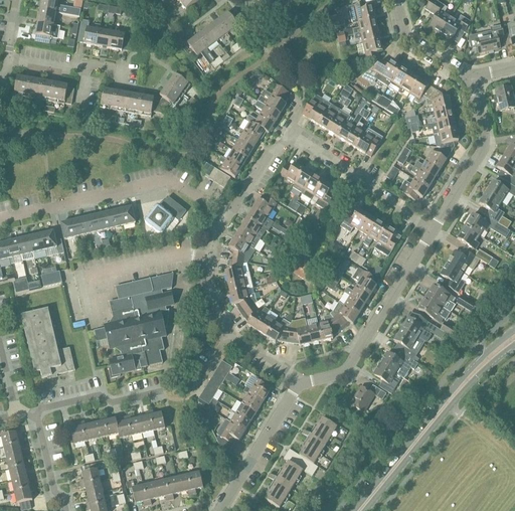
[(40,0),(39,7),(56,10),(58,0),(40,0)]
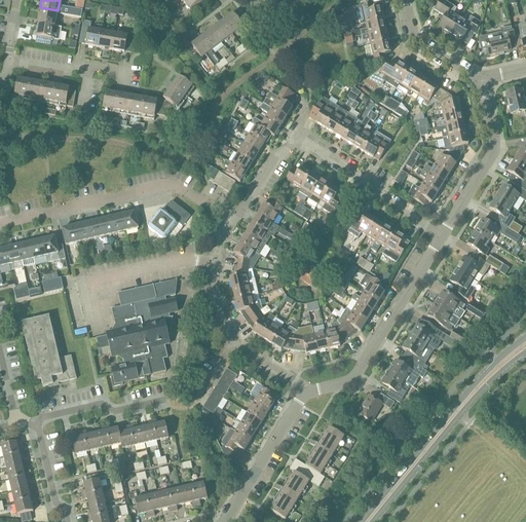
[(360,21),(365,20),(382,15),(378,0),(374,0),(357,4),(360,21)]
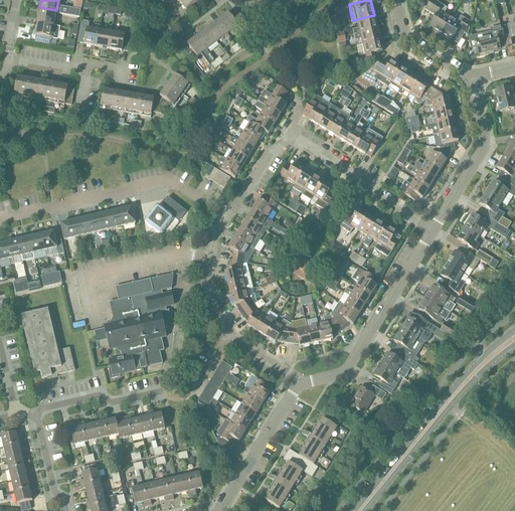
[(430,24),(440,30),(451,14),(445,10),(448,5),(440,0),(428,0),(425,5),(437,12),(430,24)]
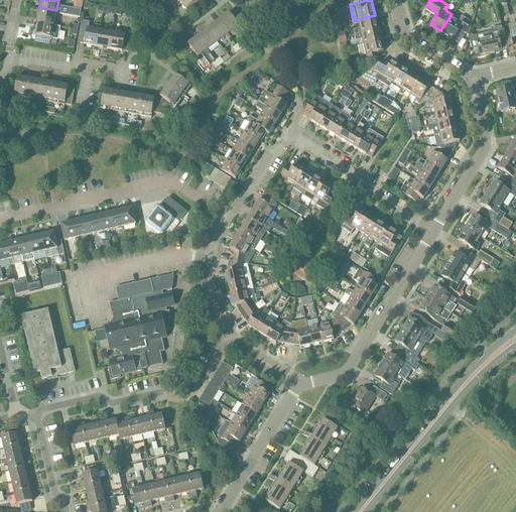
[(159,11),(165,7),(164,6),(161,3),(156,7),(159,11)]
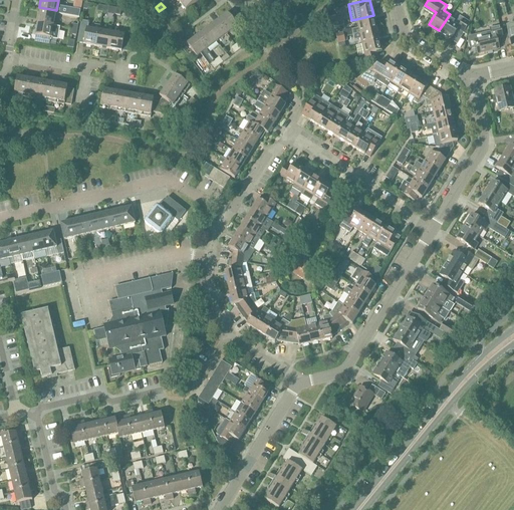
[(53,22),(56,10),(39,7),(37,19),(53,22)]
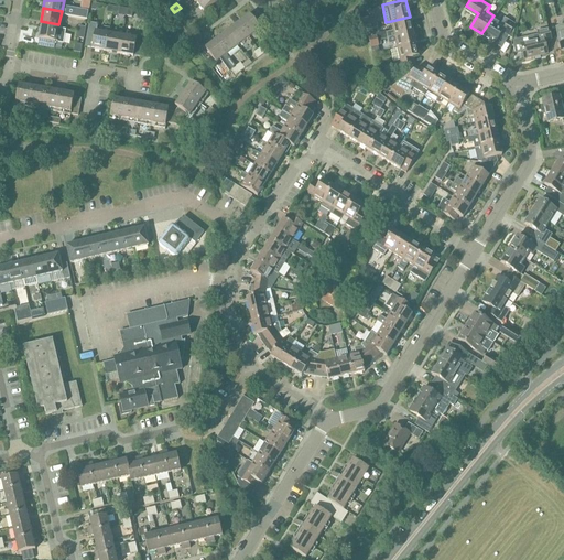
[(239,19),(249,33),(260,24),(249,10),(239,19)]
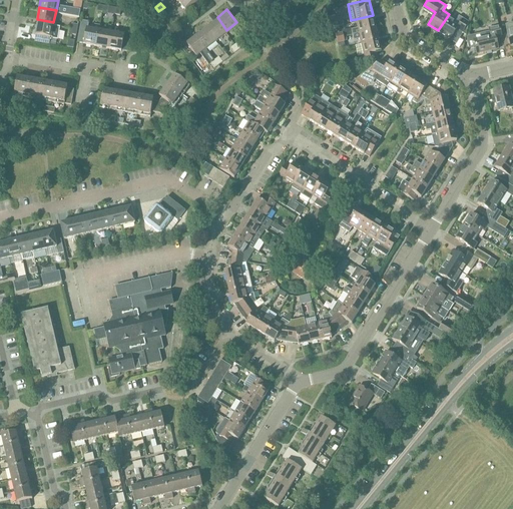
[(455,18),(449,14),(438,30),(450,37),(450,36),(456,40),(463,30),(466,32),(469,19),(459,12),(455,18)]
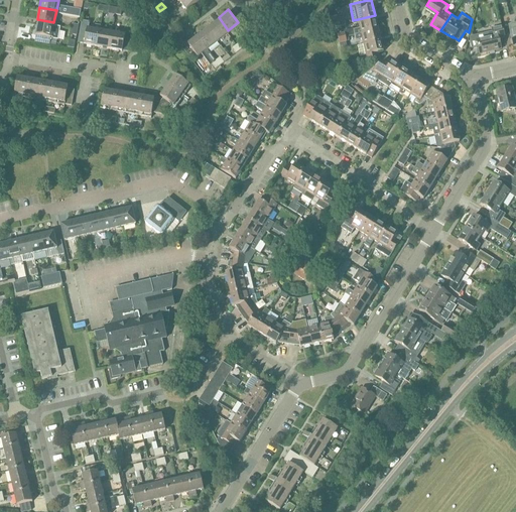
[(361,30),(377,26),(375,15),(358,19),(360,25),(354,26),(355,31),(361,30)]
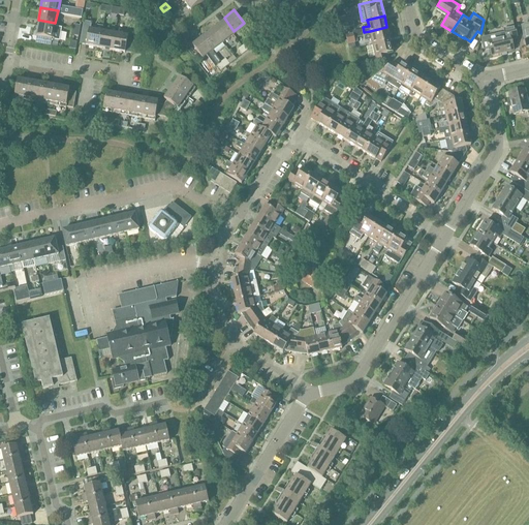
[(99,44),(102,28),(90,25),(91,19),(84,18),(80,40),(99,44)]
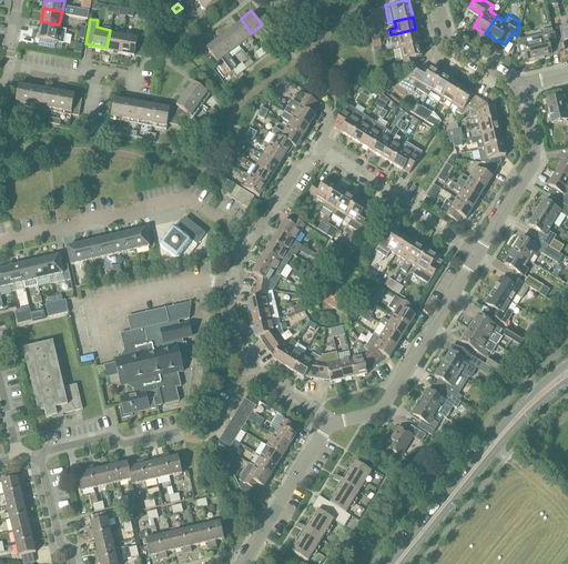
[(240,41),(251,33),(241,19),(229,27),(240,41)]
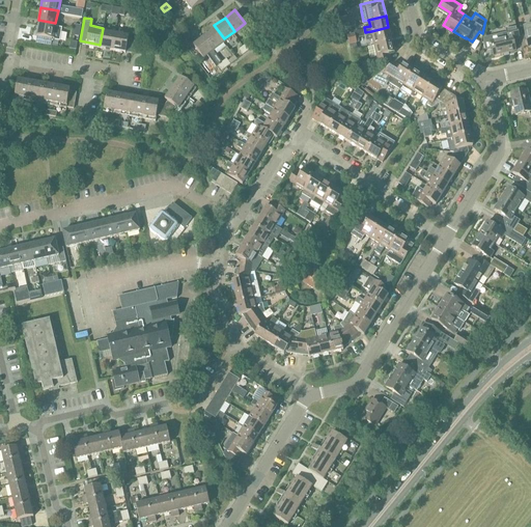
[(61,24),(55,23),(38,20),(36,33),(37,33),(36,39),(51,42),(52,36),(58,37),(61,24)]
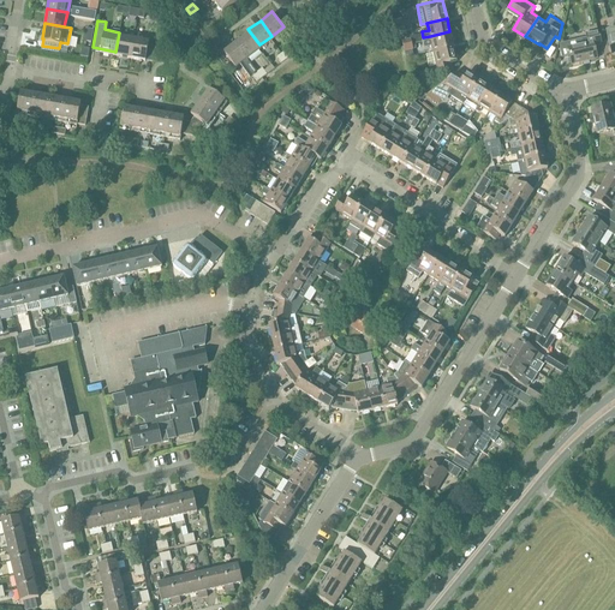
[(559,40),(562,54),(569,53),(571,61),(596,55),(593,43),(601,42),(598,27),(585,30),(586,35),(566,40),(566,39),(559,40)]
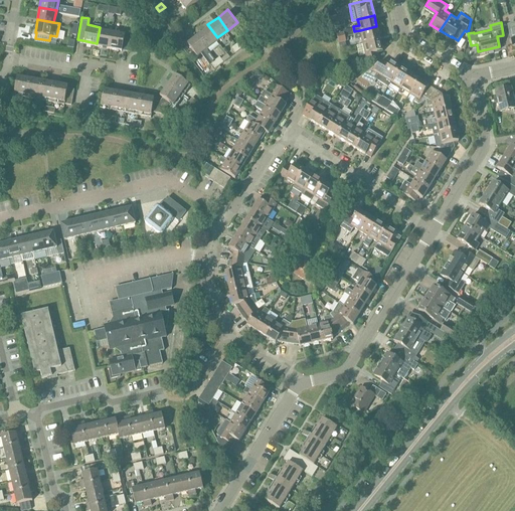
[(207,45),(217,37),(207,24),(197,32),(207,45)]
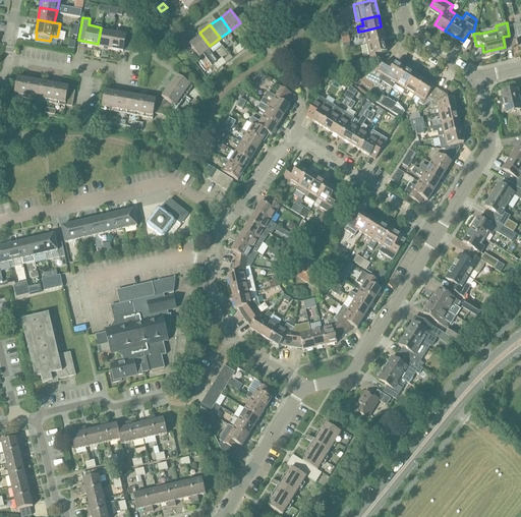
[(366,42),(384,38),(381,26),(364,31),(358,32),(359,38),(365,37),(366,42)]
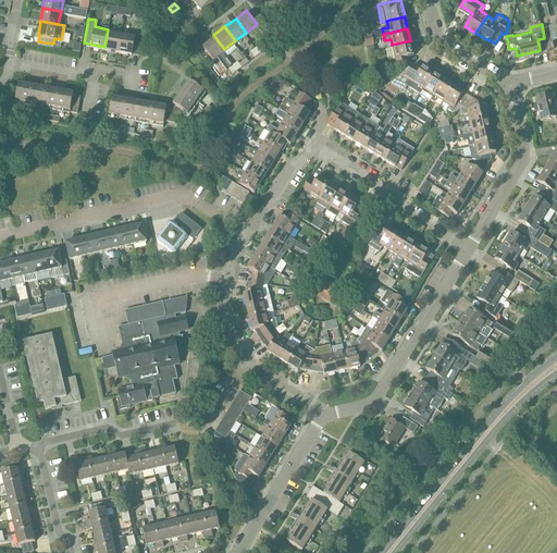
[(119,49),(122,32),(108,29),(104,47),(119,49)]
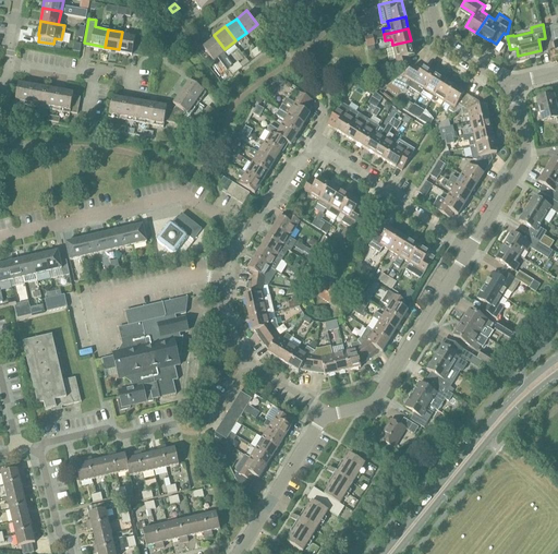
[(122,32),(119,49),(138,52),(141,39),(134,38),(135,34),(122,32)]
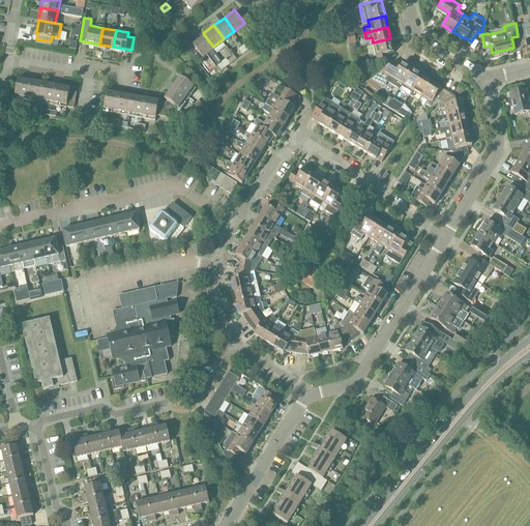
[(202,55),(213,47),(203,33),(192,41),(202,55)]
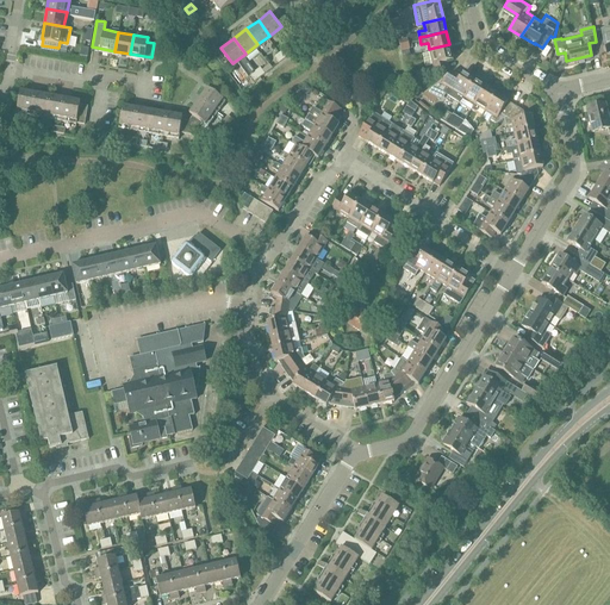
[(449,44),(429,49),(434,69),(448,66),(447,58),(452,57),(449,44)]
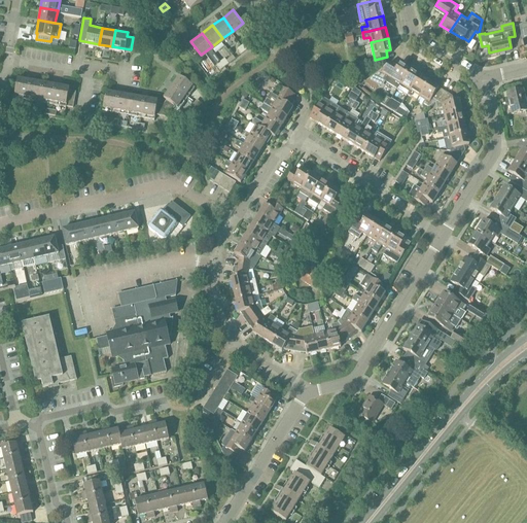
[(409,66),(399,60),(399,61),(394,58),(369,77),(381,84),(385,78),(397,85),(399,81),(409,66)]
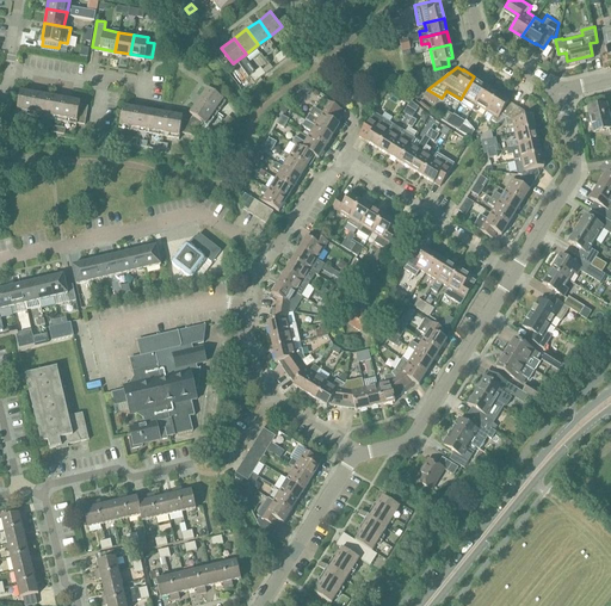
[(463,94),(461,99),(460,100),(471,106),(474,101),(486,84),(474,76),(463,94)]
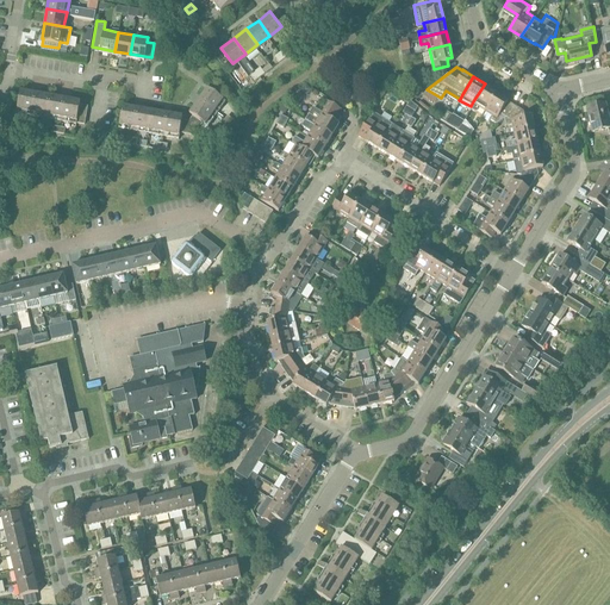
[(485,108),(496,91),(485,83),(473,101),(471,106),(474,107),(478,107),(479,105),(485,108)]
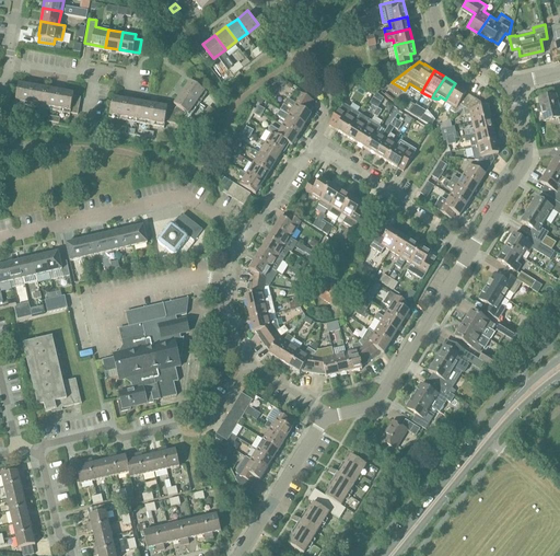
[(182,90),(198,102),(207,90),(189,78),(182,90)]
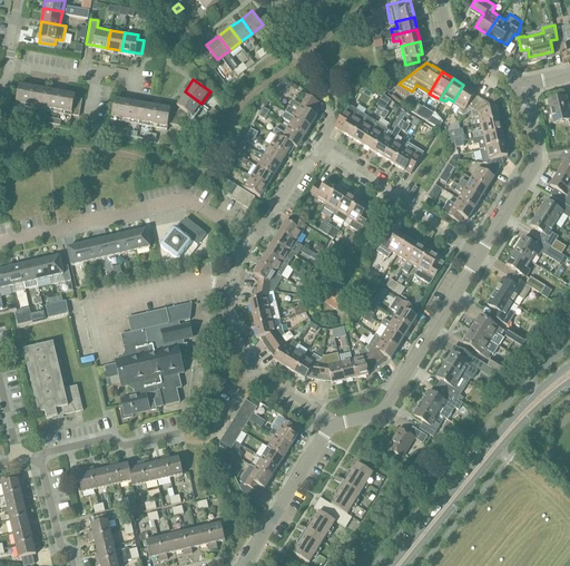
[(16,101),(29,105),(32,84),(19,81),(16,101)]
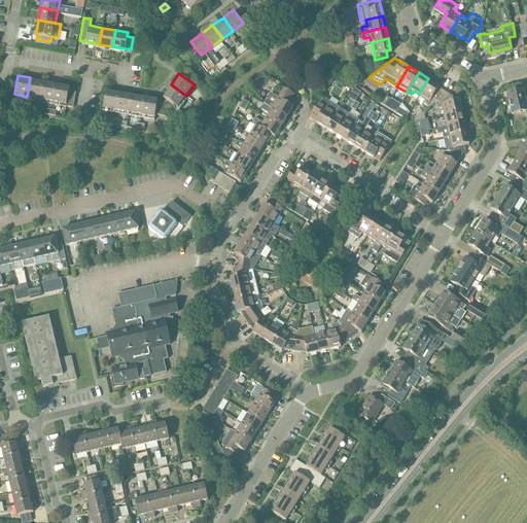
[(39,99),(41,99),(44,80),(30,77),(27,97),(39,99)]
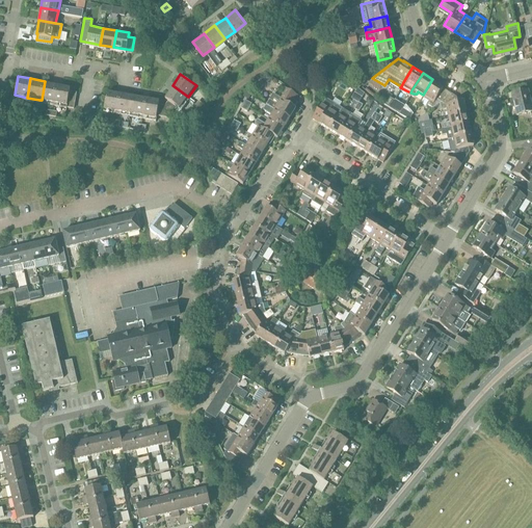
[(440,101),(442,99),(443,100),(444,98),(449,89),(432,79),(423,95),(429,99),(428,101),(433,105),(440,101)]
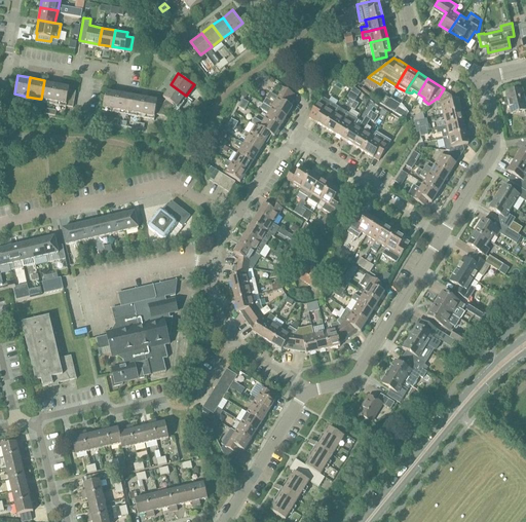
[(58,82),(44,80),(41,99),(53,102),(58,82)]
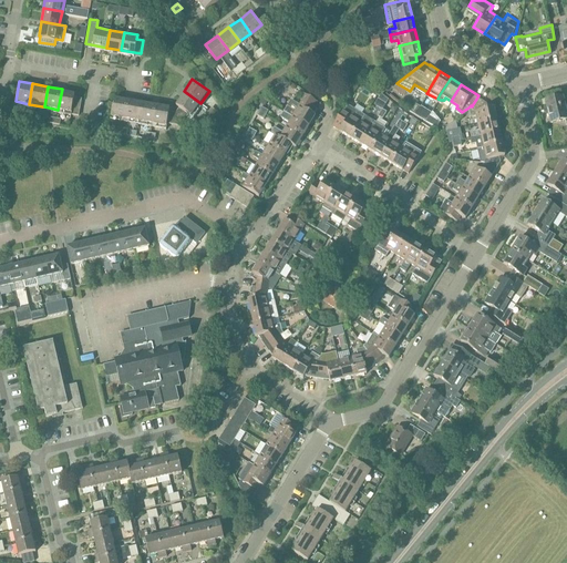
[(73,94),(74,91),(62,89),(58,110),(71,111),(79,112),(82,95),(73,94)]
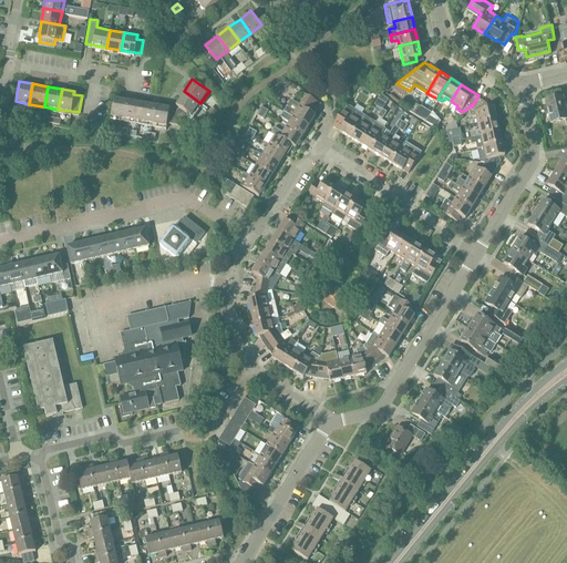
[(380,92),(378,95),(385,100),(388,96),(383,92),(382,91),(381,90),(380,92)]
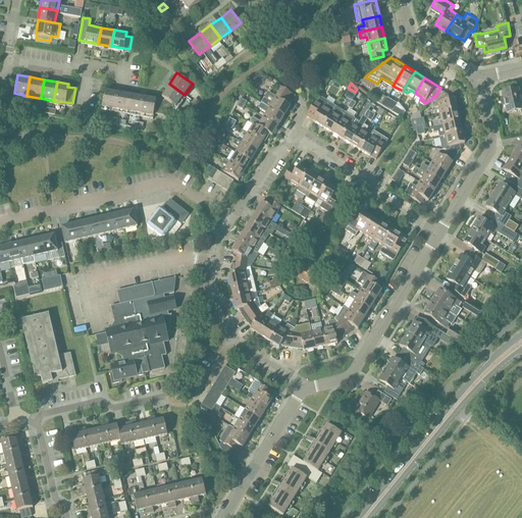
[(177,105),(185,95),(169,84),(161,94),(164,96),(173,103),(177,105)]
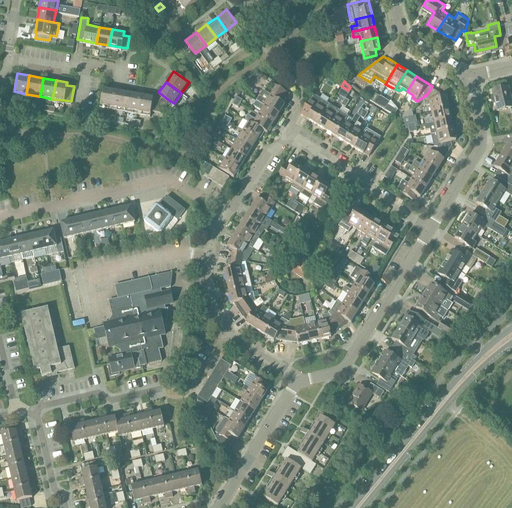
[(256,97),(262,101),(263,102),(278,111),(284,101),(283,101),(286,95),(284,94),(287,90),(273,82),(271,86),(273,87),(270,92),(263,87),(256,97)]
